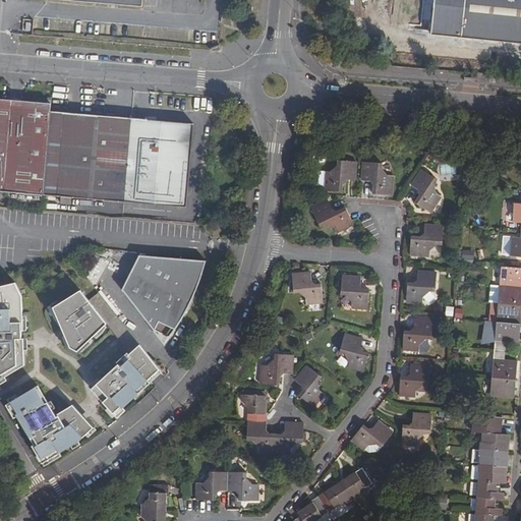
[(520,0),(435,0),(431,35),(520,43),(520,0)]
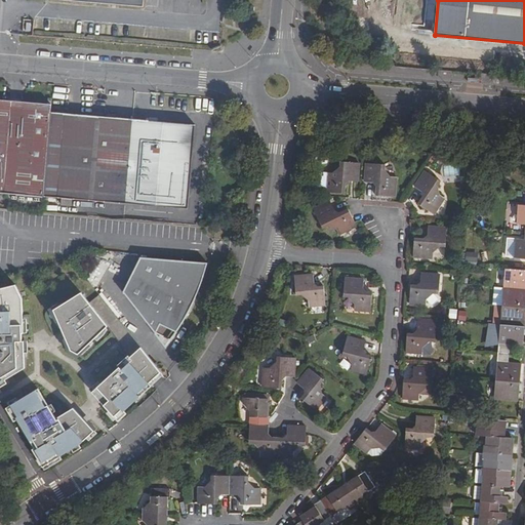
[(0,191),(43,195),(51,98),(47,98),(46,105),(0,99),(0,191)]
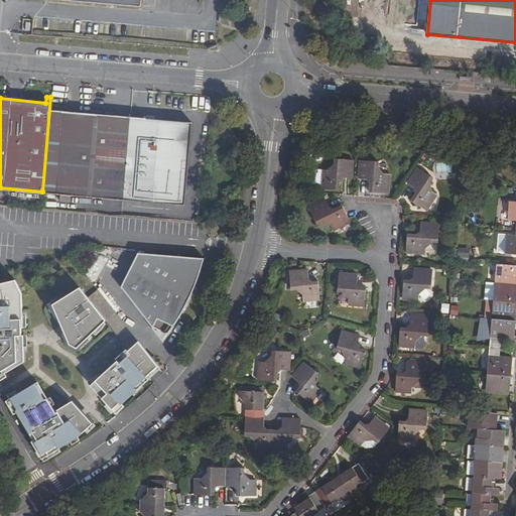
[(114,198),(123,198),(129,117),(50,110),(43,191),(61,194),(60,200),(71,201),(72,194),(101,197),(100,203),(114,205),(114,198)]
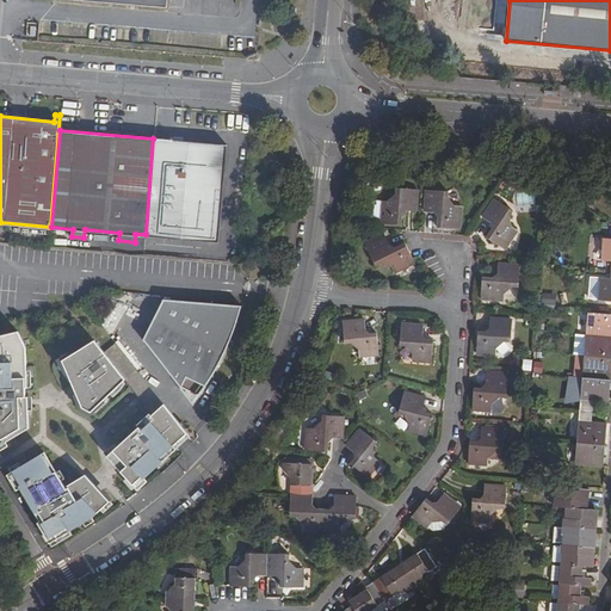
[(228,144),(153,139),(146,234),(220,240),(228,144)]
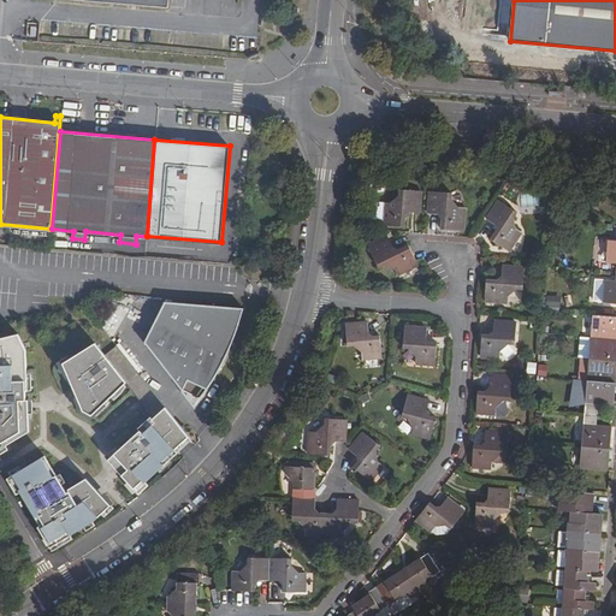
[(419,212),(420,191),(400,189),(398,196),(391,201),(384,201),(381,223),(404,224),(404,215),(410,211),(419,212)]
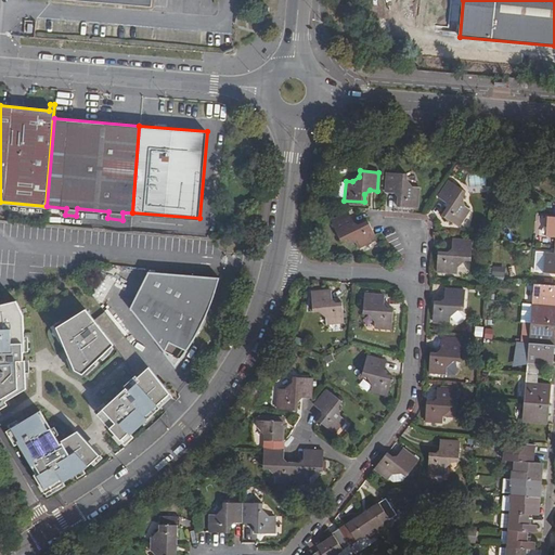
[(417,206),(418,188),(413,186),(405,179),(407,173),(387,172),(386,192),(396,192),(399,196),(398,205),(417,206)]
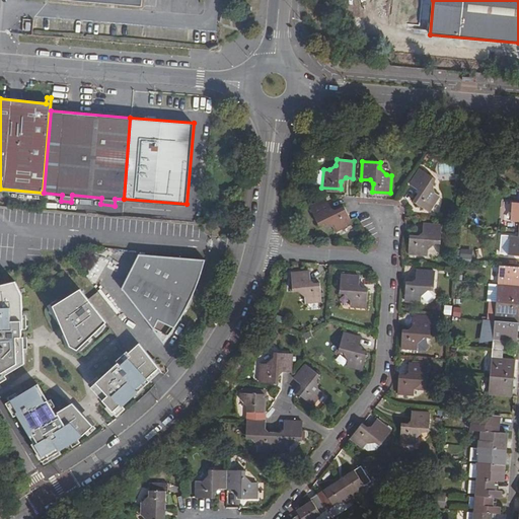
[(435,178),(421,169),(411,183),(418,189),(419,194),(414,201),(428,210),(439,195),(435,192),(433,182),(435,178)]
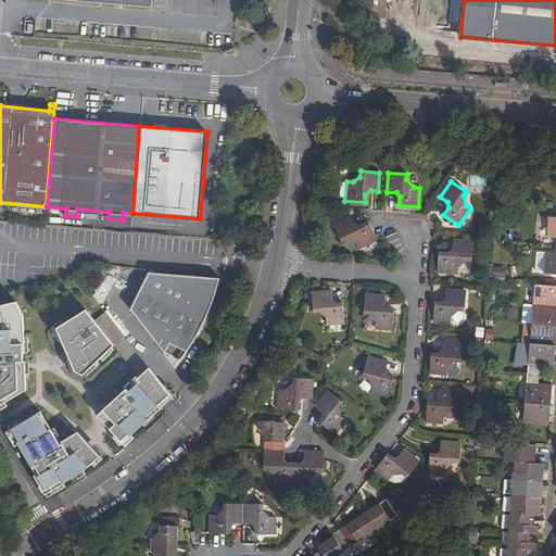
[(377,239),(375,232),(369,220),(359,224),(354,223),(351,215),(333,223),(342,241),(348,239),(356,241),(359,248),(377,239)]
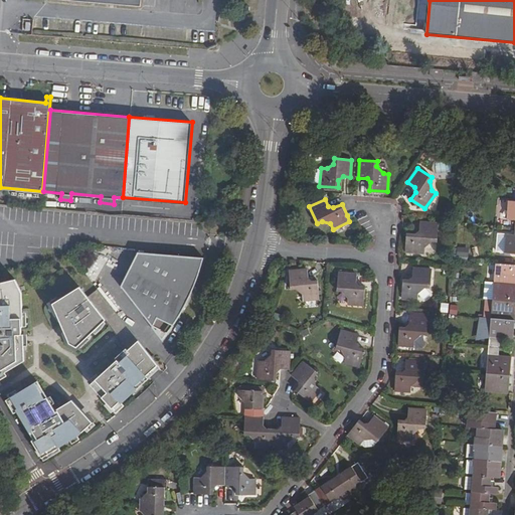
[(436,240),(438,222),(420,221),(419,229),(415,232),(407,232),(405,250),(423,251),(424,246),(432,240),(436,240)]
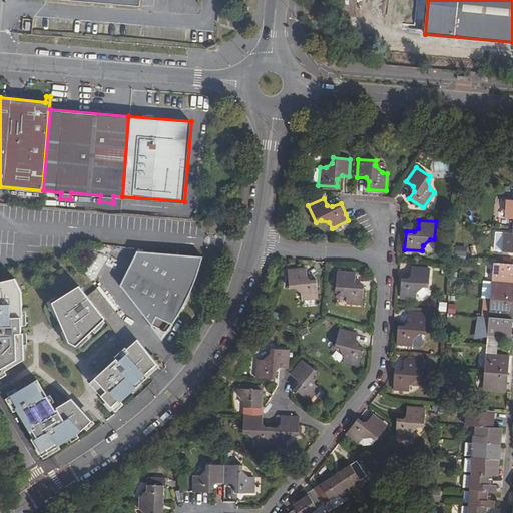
[(503,251),(512,251),(512,233),(505,232),(503,251)]
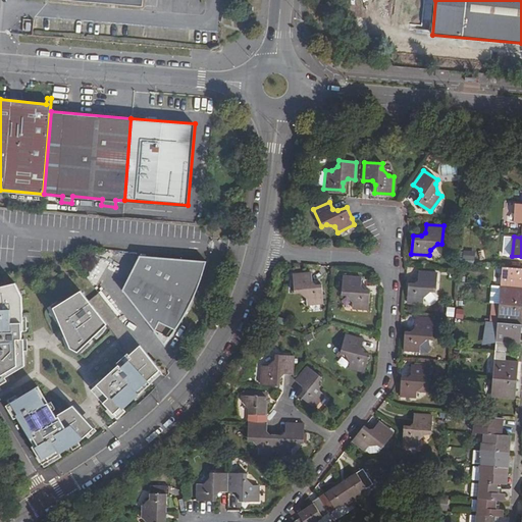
[(207,263),(140,257),(122,291),(155,331),(170,338),(176,330),(179,324),(185,315),(190,305),(196,292),(202,276),(207,263)]
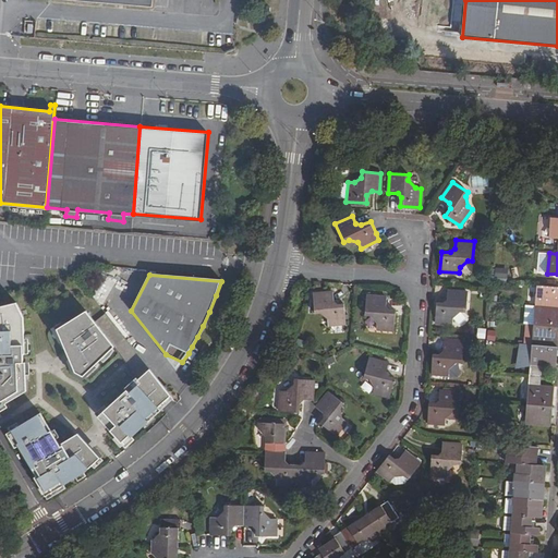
[(557,287),(537,286),(536,305),(557,306),(557,287)]
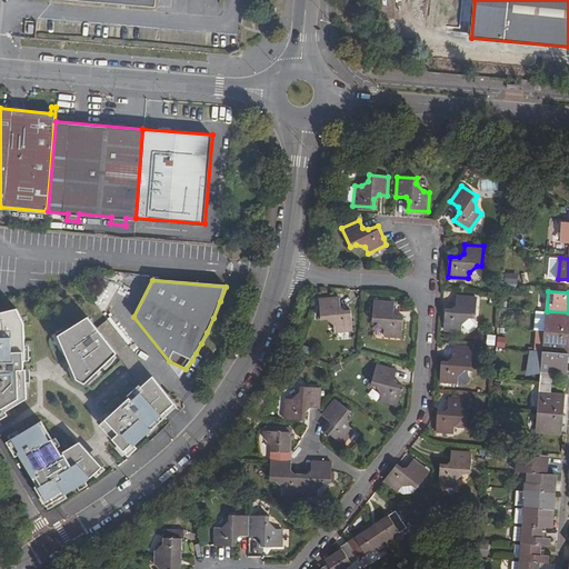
[(475,316),(477,297),(457,296),(457,305),(452,308),(446,308),(445,327),(461,328),(461,322),(470,316),(475,316)]
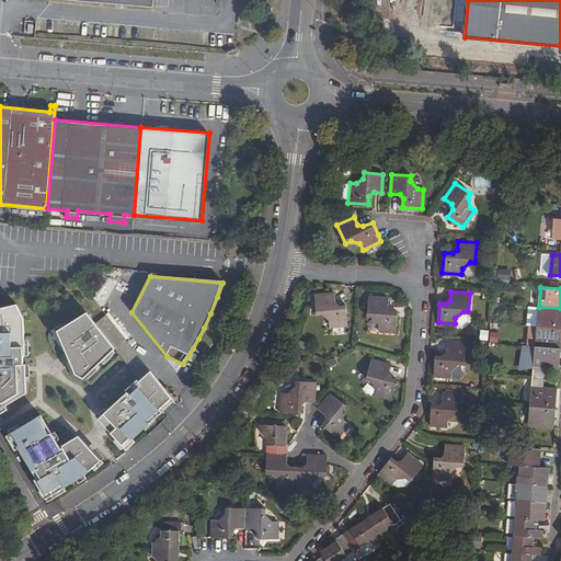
[(334,300),(334,294),(315,295),(316,315),(323,313),(330,320),(330,325),(346,324),(345,305),(340,305),(334,300)]
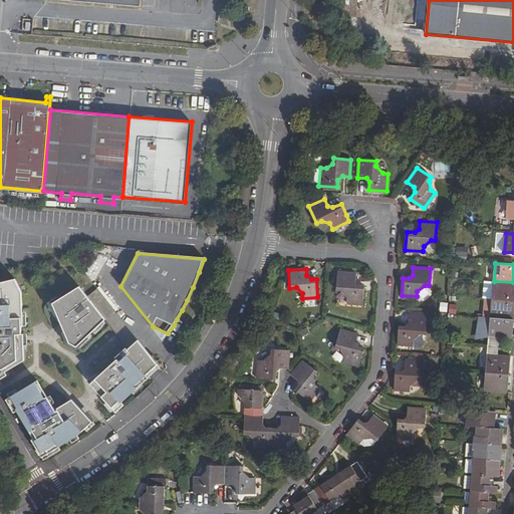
[(355,273),(337,272),(336,289),(342,290),(347,296),(347,302),(362,303),(363,285),(359,285),(355,280),(355,273)]
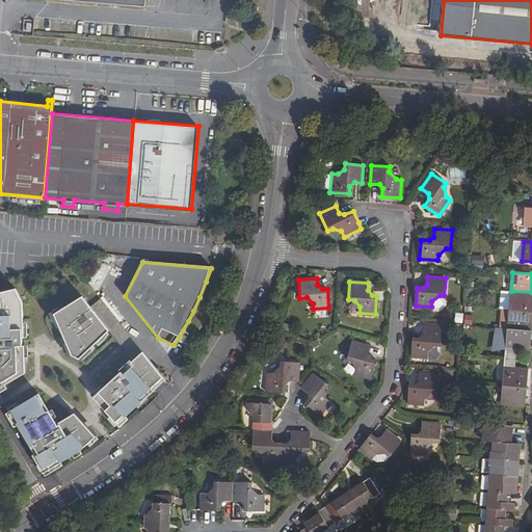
[(18,288),(0,292),(0,389),(27,373),(26,345),(24,345),(24,338),(26,338),(24,302),(18,288)]
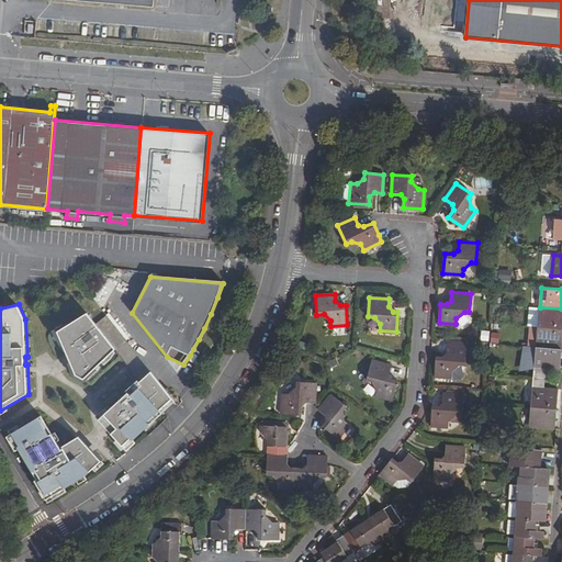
[(561,308),(540,307),(538,327),(561,329),(561,308)]
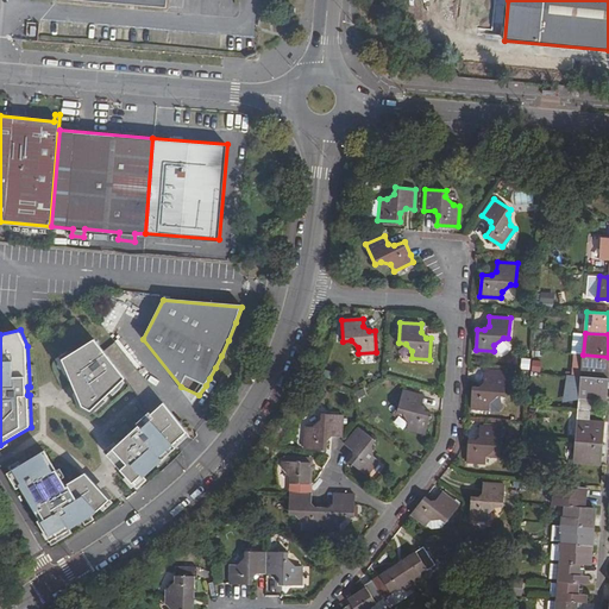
[(104,352),(94,340),(64,363),(68,388),(74,401),(70,402),(71,413),(92,413),(125,380),(104,352)]
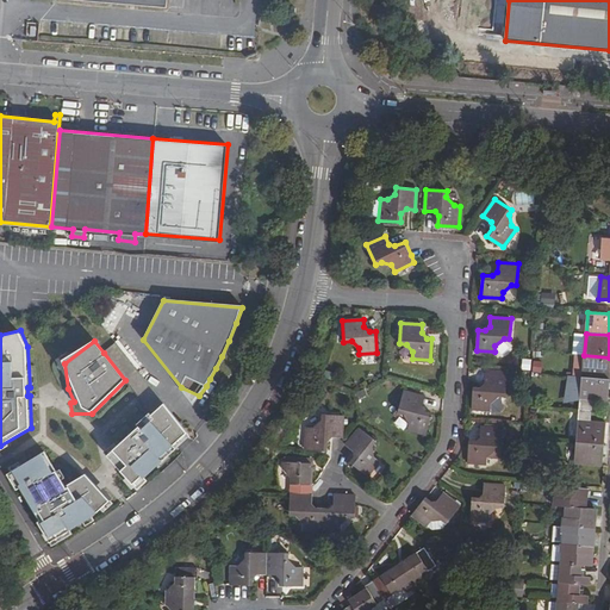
[(165,403),(114,342),(104,353),(125,380),(153,415),(165,403)]
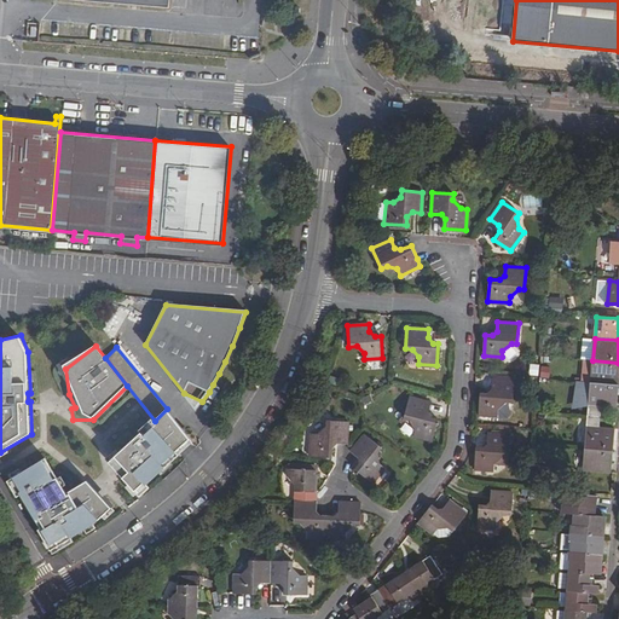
[(618,363),(593,360),(591,383),(618,386),(618,363)]
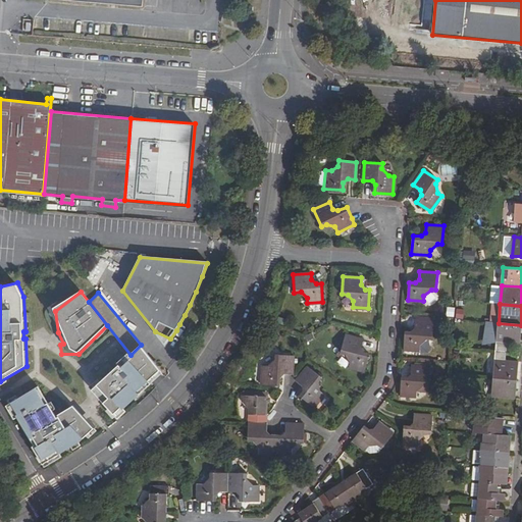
[(446,306),(446,316),(454,316),(454,307),(446,306)]
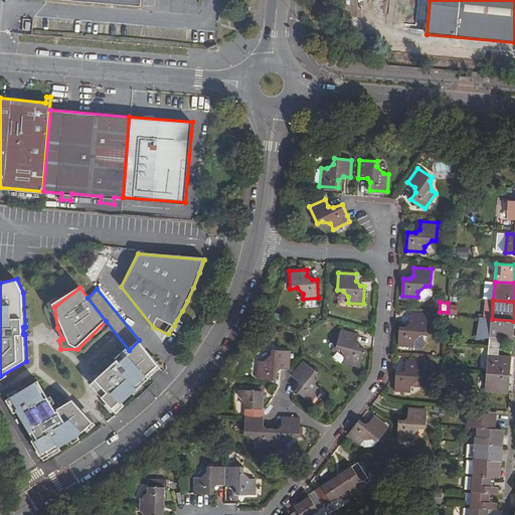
[(449,304),(449,314),(457,314),(458,304),(449,304)]
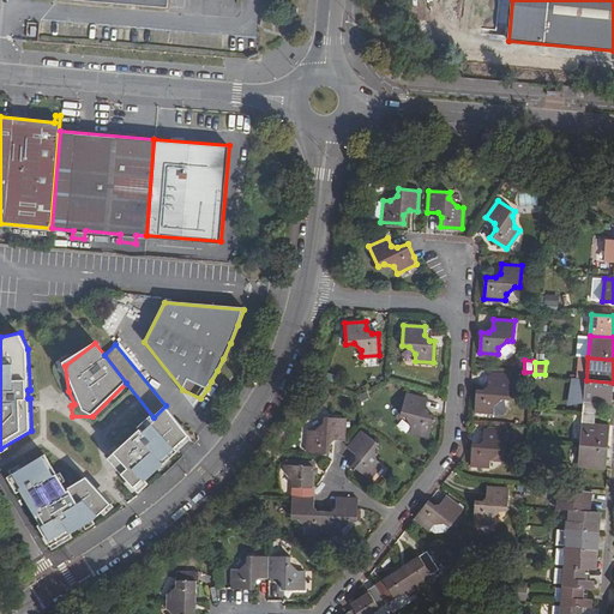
[(509,398),(510,377),(488,375),(488,385),(483,389),(477,387),(476,410),(493,411),(493,404),(503,398),(509,398)]
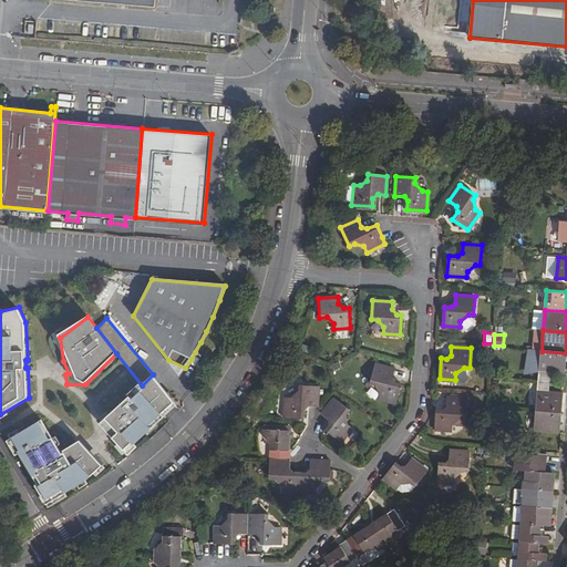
[(566,353),(542,351),(538,381),(550,382),(552,372),(566,373),(566,354),(566,353)]
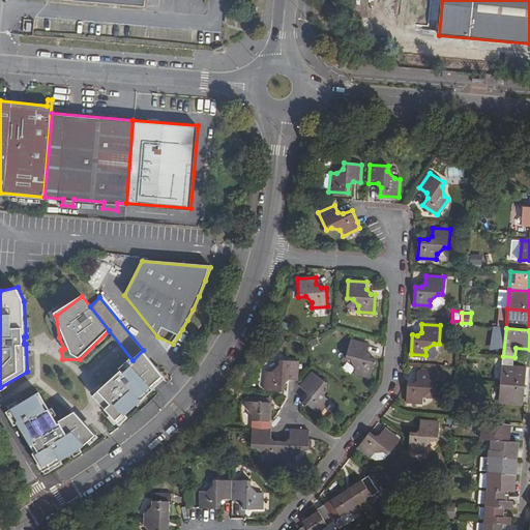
[(369,345),(350,340),(346,357),(351,359),(356,366),(354,373),(370,377),(375,358),(370,357),(366,351),(369,345)]
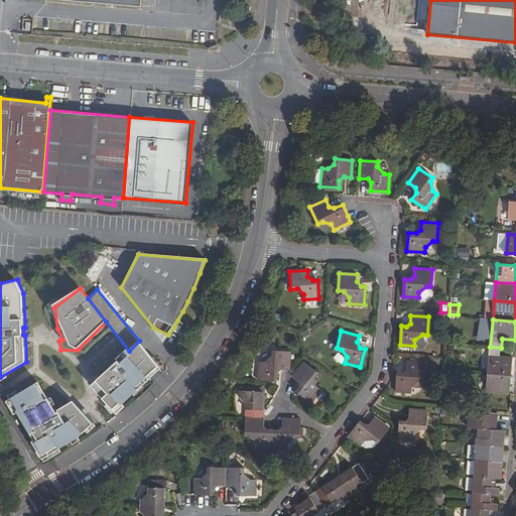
[(161,368),(139,341),(129,351),(127,349),(117,359),(118,361),(92,386),(116,412),(131,397),(129,394),(133,390),(138,385),(140,388),(144,384),(161,368)]
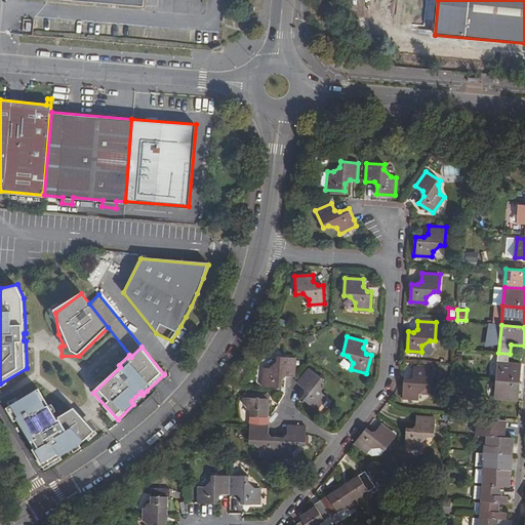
[(498,353),(496,381),(520,384),(522,364),(509,362),(510,354),(498,353)]
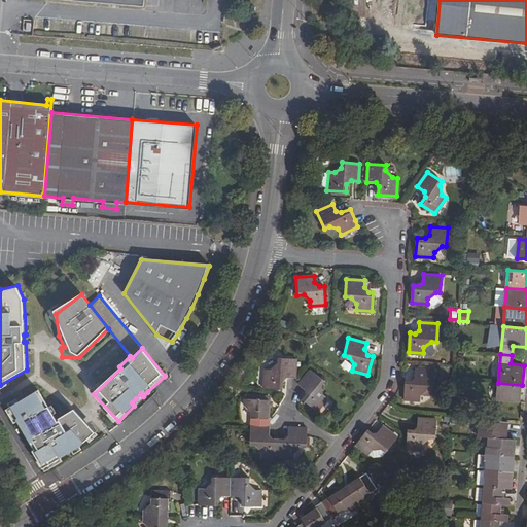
[(296,359),(278,358),(277,363),(271,369),(265,370),(264,388),(282,389),(283,380),(287,376),(294,377),(296,359)]
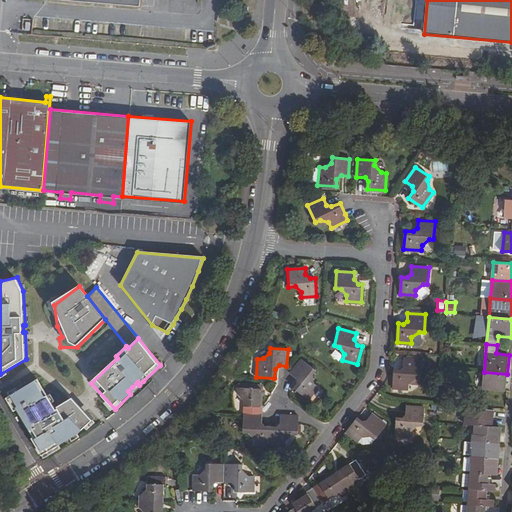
[(421,377),(422,359),(404,358),(404,366),(400,369),(396,369),(394,388),(408,389),(409,382),(415,376),(421,377)]
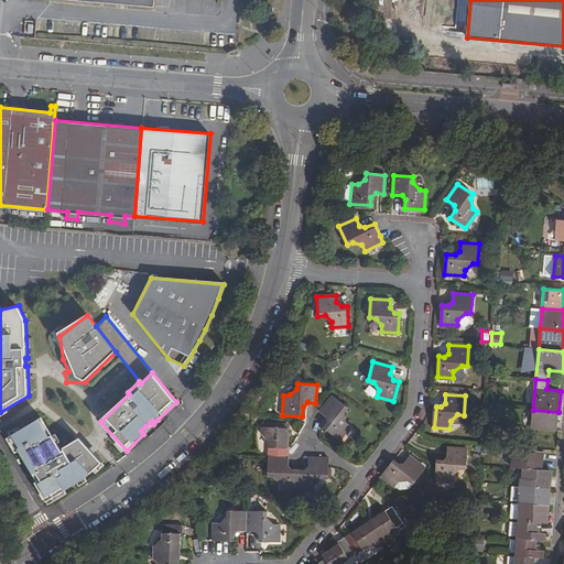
[(347,409),(333,396),(321,410),(327,416),(328,422),(324,426),(339,440),(349,426),(345,423),(344,412),(347,409)]
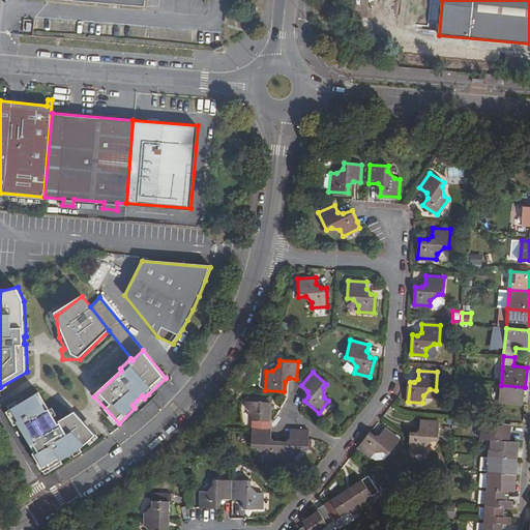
[(501,385),(500,403),(524,405),(525,387),(501,385)]
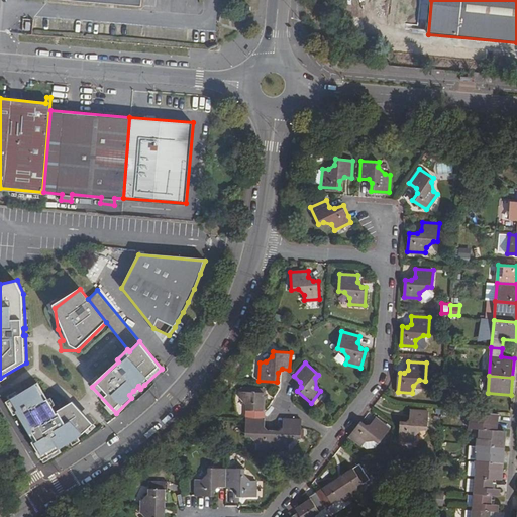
[(58,413),(38,383),(10,400),(35,441),(33,442),(43,459),(61,449),(60,448),(79,437),(94,423),(74,401),(59,411),(59,412),(58,413)]
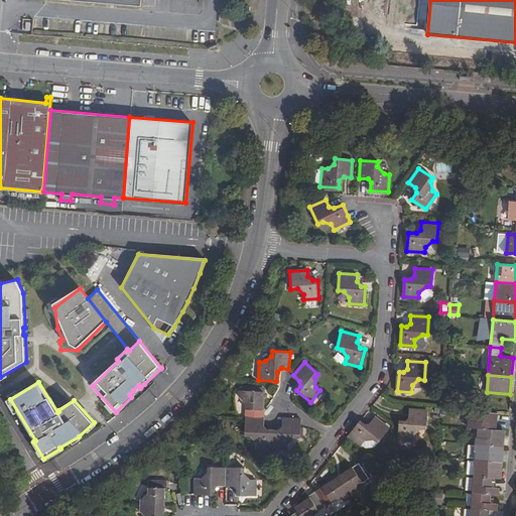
[(138,385),(133,390),(138,394),(146,387),(144,384),(140,388),(138,385)]
